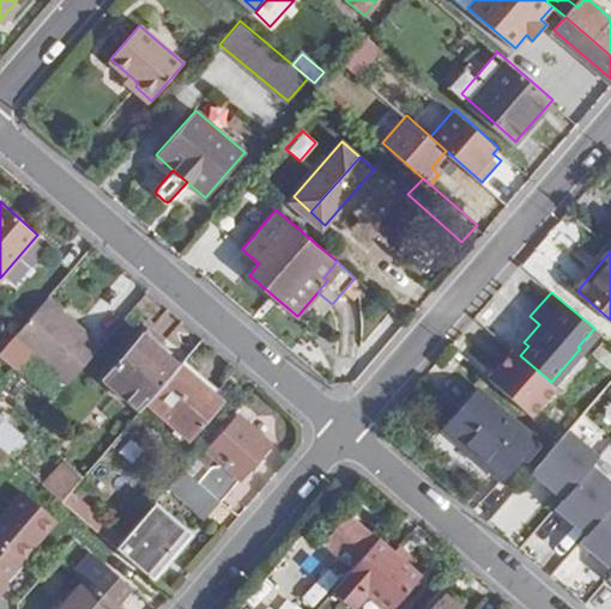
[(73,320),(72,322),(46,300),(23,326),(14,335),(70,382),(102,343),(73,320)]
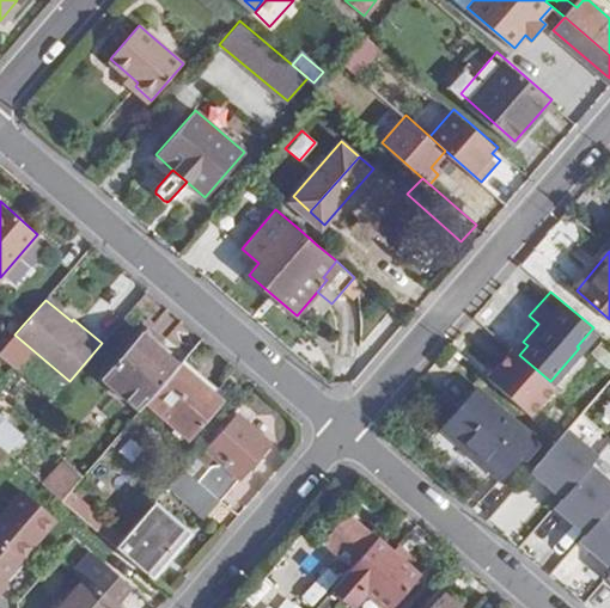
[(144,332),(103,376),(141,409),(148,400),(180,363),(144,332)]
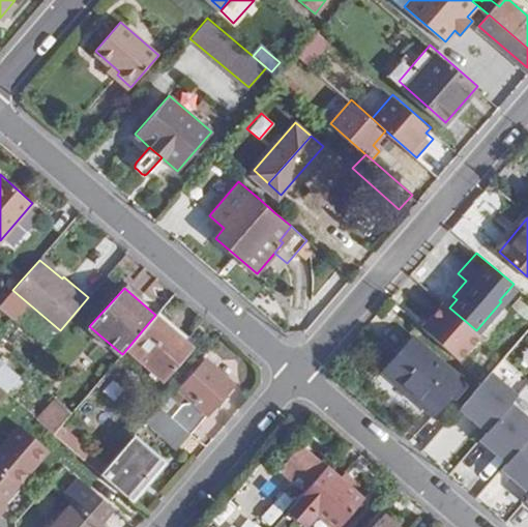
[(457,299),(452,296),(445,304),(449,308),(457,299)]
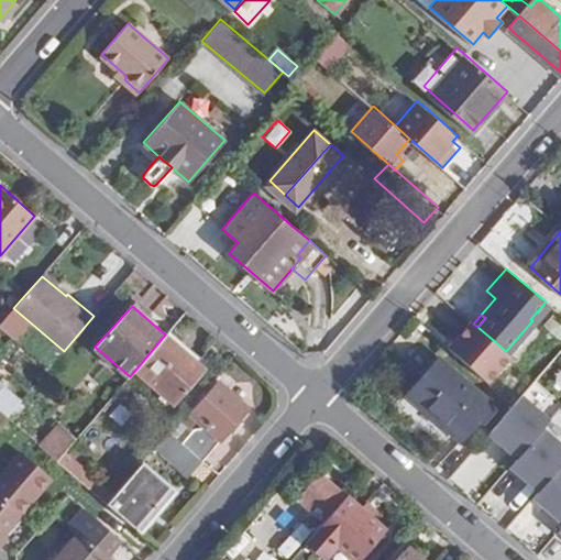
[(477,327),(473,324),(469,320),(447,346),(486,381),(509,354),(506,351),(477,327)]
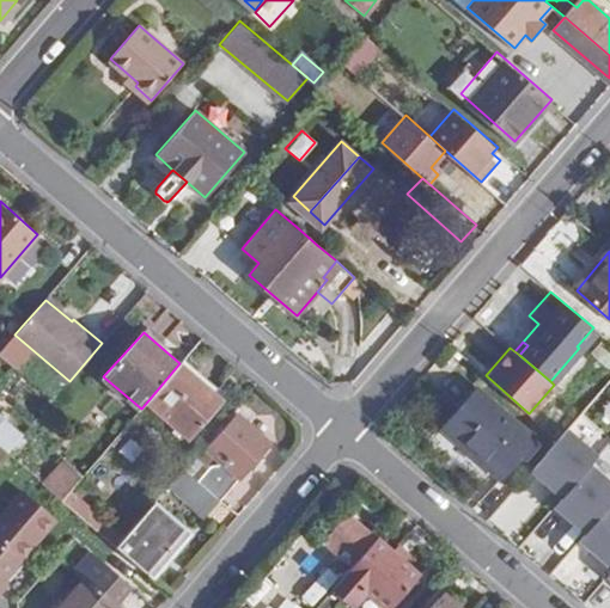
[(189,436),(221,400),(180,363),(148,400),(189,436)]
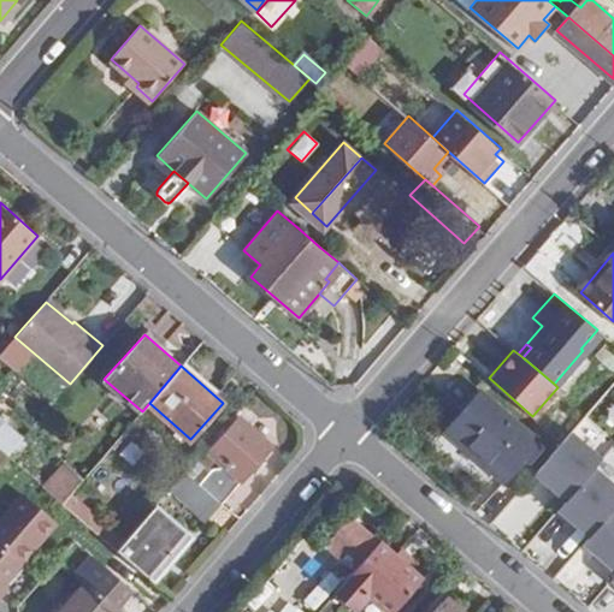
[(494,493),(538,441),(478,392),(435,444),(494,493)]
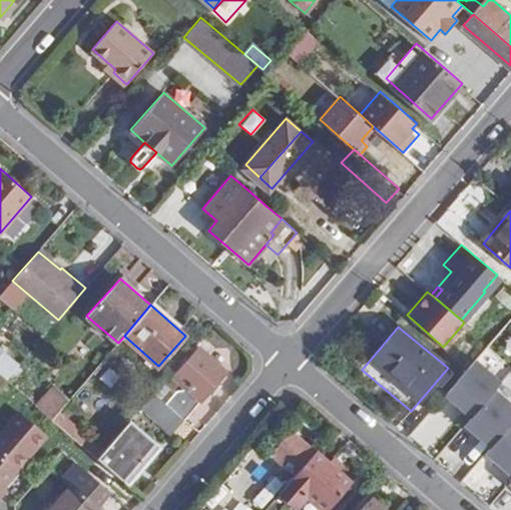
[(194,346),(152,393),(156,397),(198,349),(194,346)]
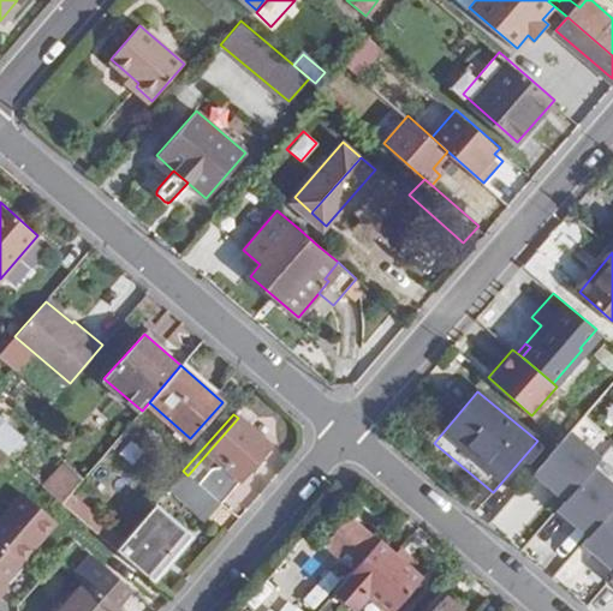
[(250,468),(269,445),(238,418),(188,475),(220,503),(250,468)]
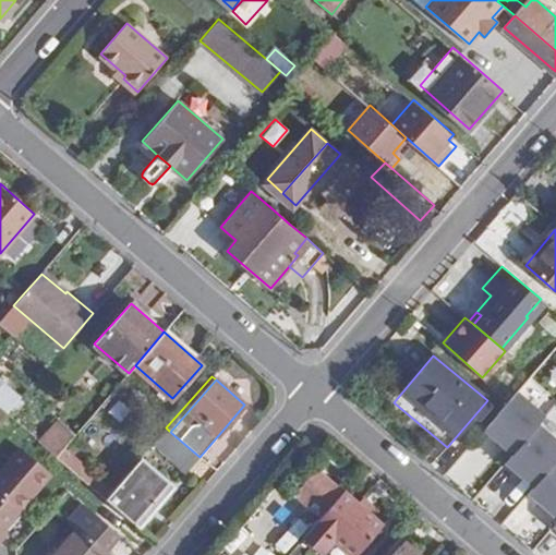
[(0,408),(4,411),(4,412),(5,413),(17,399),(0,383),(0,408)]
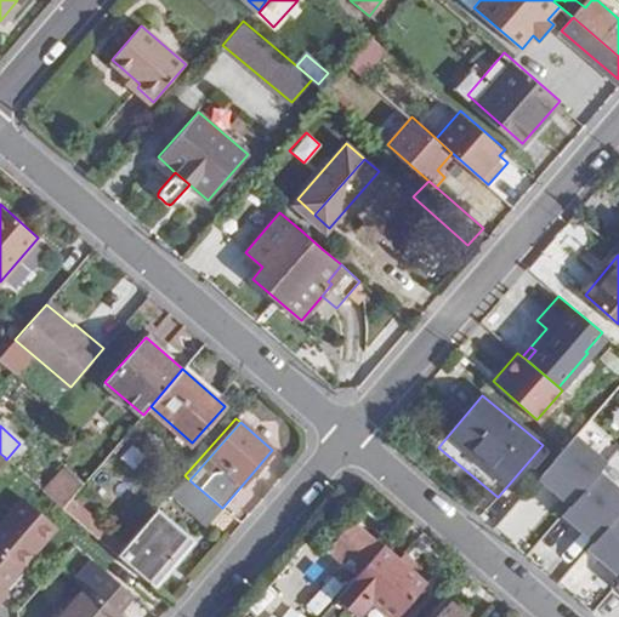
[(569,503),(598,470),(606,461),(575,434),(538,476),(569,503)]
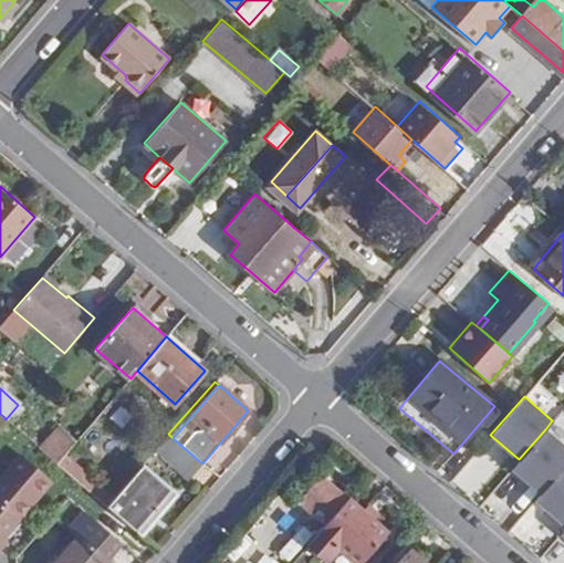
[(37,445),(54,460),(74,438),(56,421),(37,445)]
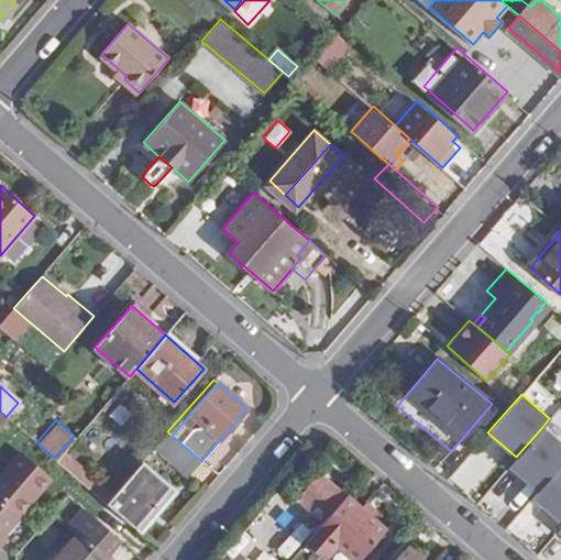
[(243,424),(238,419),(229,429),(234,434),(243,424)]
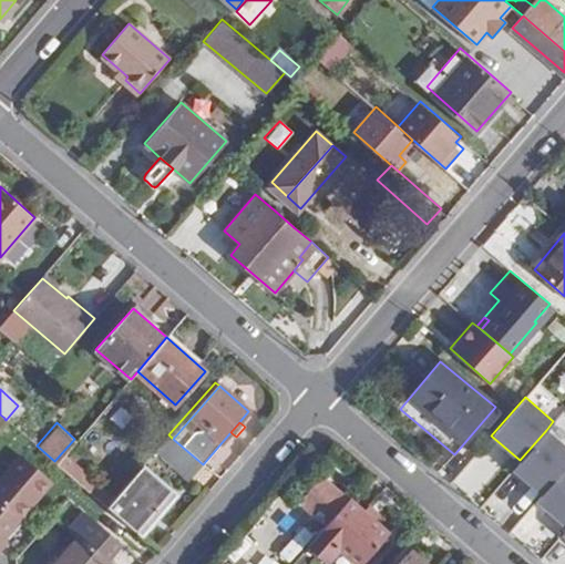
[(542,494),(564,465),(564,445),(546,430),(520,460),(512,469),(542,494)]
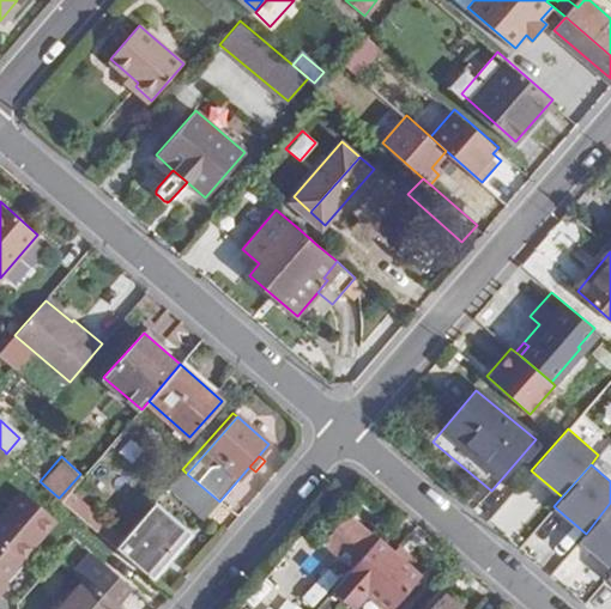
[(187,474),(182,469),(167,488),(204,519),(219,501),(187,474)]
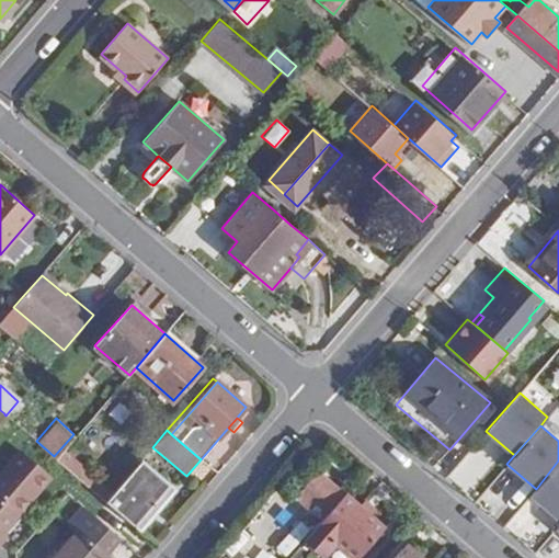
[(87,440),(79,432),(56,459),(105,502),(115,491),(73,456),(87,440)]
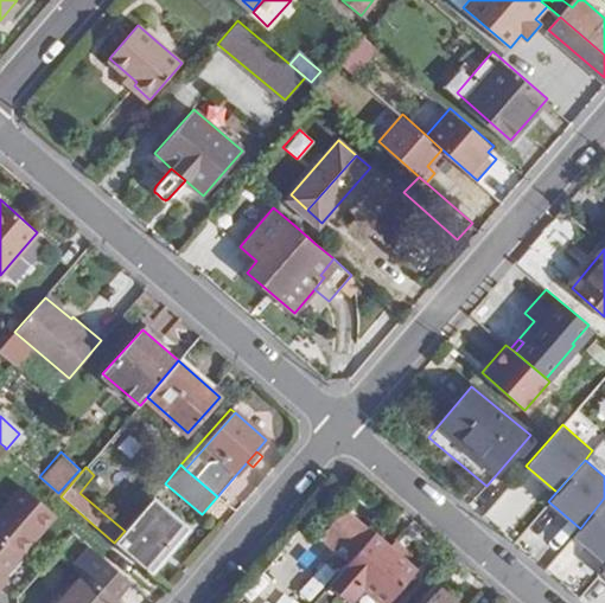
[(21,486),(0,510),(0,537),(19,552),(53,512),(21,486)]
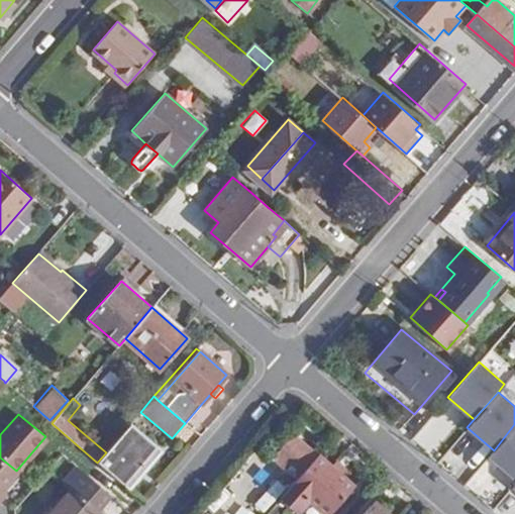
[(130,423),(106,452),(97,463),(128,489),(162,450),(130,423)]
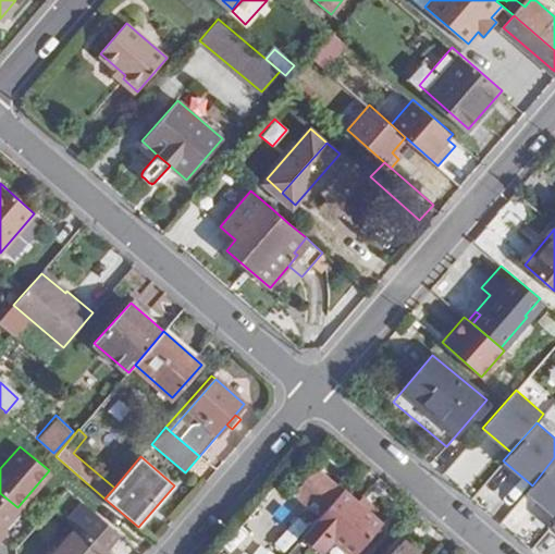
[(554,515),(554,457),(532,485),(527,491),(554,515)]
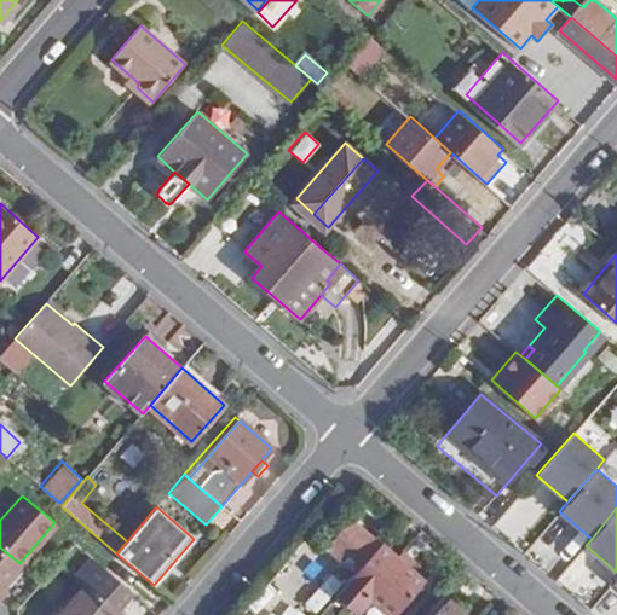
[(356,573),(380,545),(381,544),(352,518),(327,546),(356,573)]
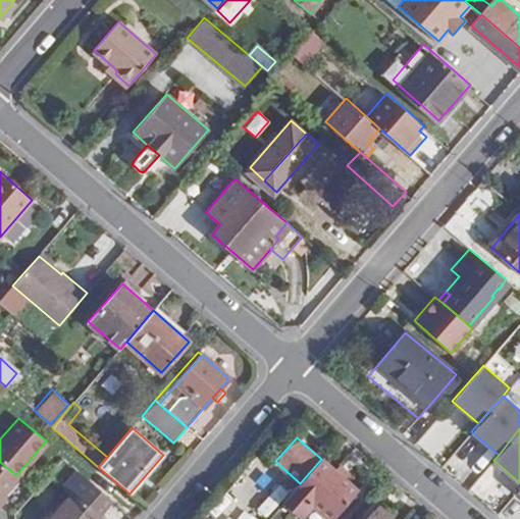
[(335,518),(360,492),(320,460),(300,483),(282,503),(297,515),(311,501),(330,518),(335,518)]
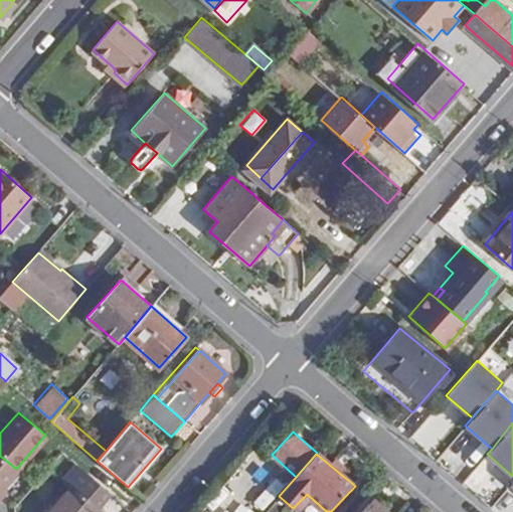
[(0,488),(16,469),(0,456),(0,488)]
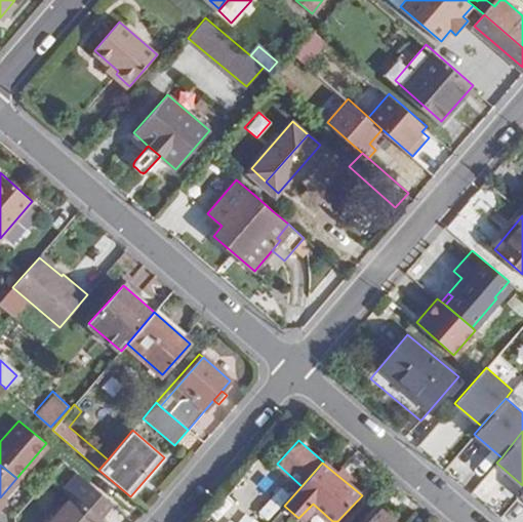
[(63,486),(74,495),(50,521),(101,521),(103,520),(99,517),(113,502),(76,470),(63,486)]
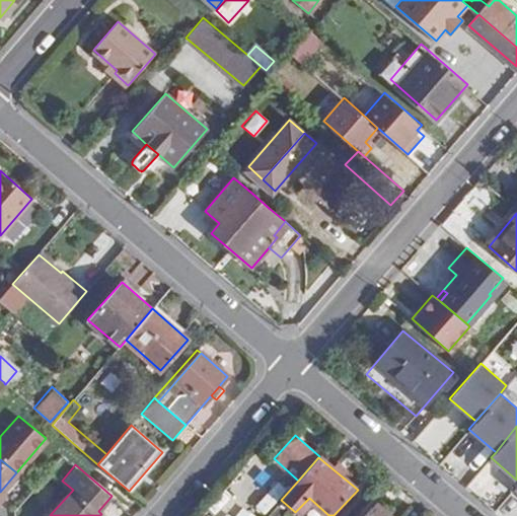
[(261,511),(282,491),(274,482),(251,502),(261,511)]
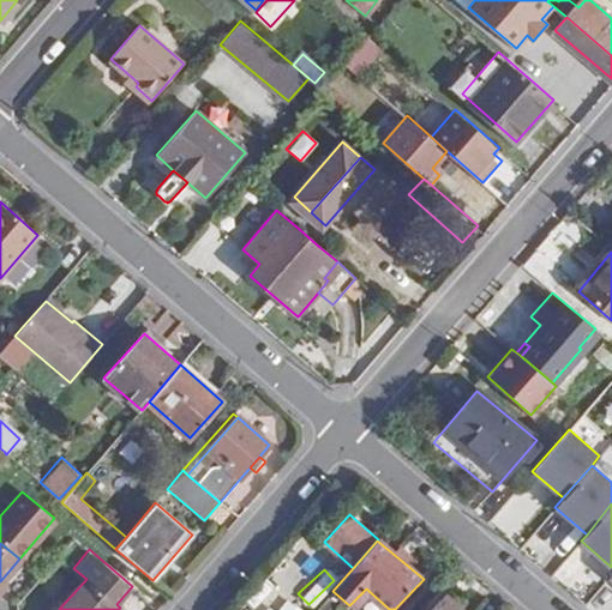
[(301,609),(303,609),(285,596),(274,609),(301,609)]
